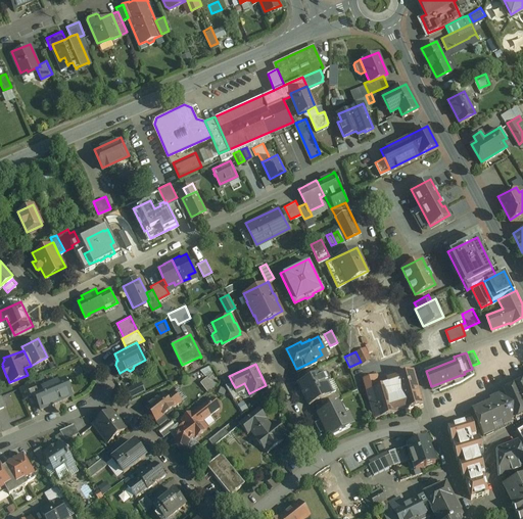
[(413,369),(395,374),(396,375),(405,405),(406,408),(422,403),(413,369)]
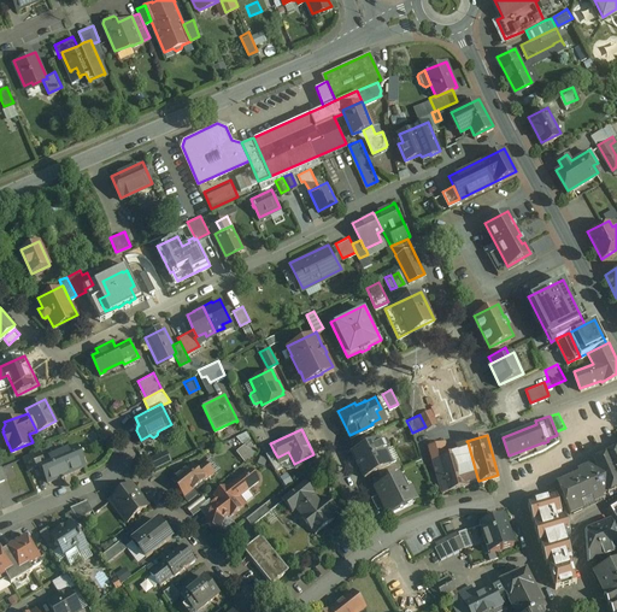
[(48,437),(41,441),(43,447),(52,445),(48,437)]
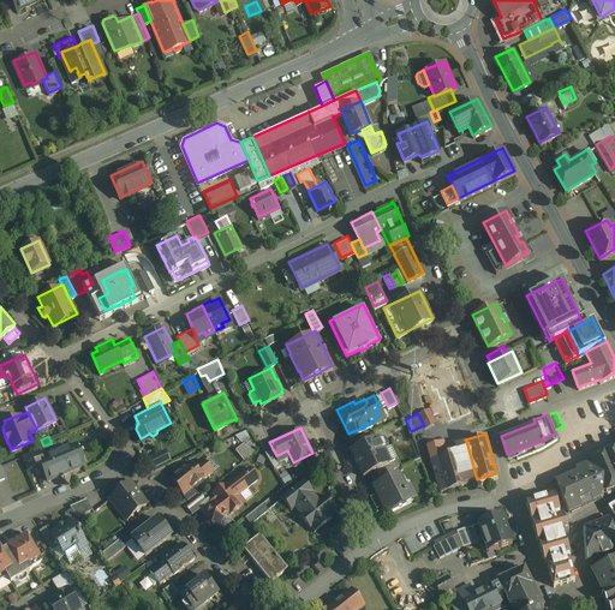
[(382,447),(377,436),(351,449),(363,473),(376,467),(389,461),(388,460),(382,447)]
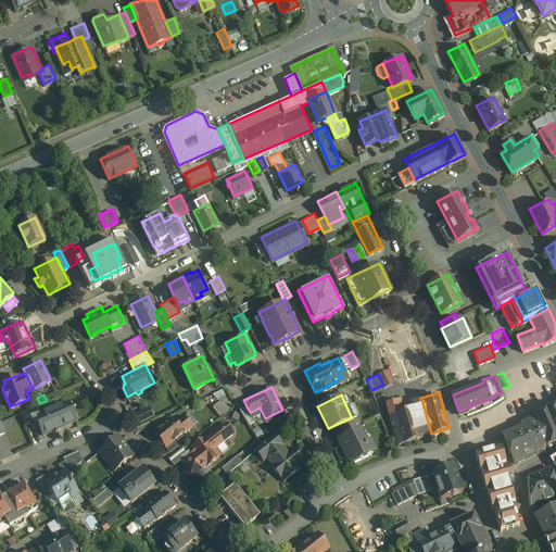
[(388,409),(401,406),(399,398),(386,400),(388,409)]
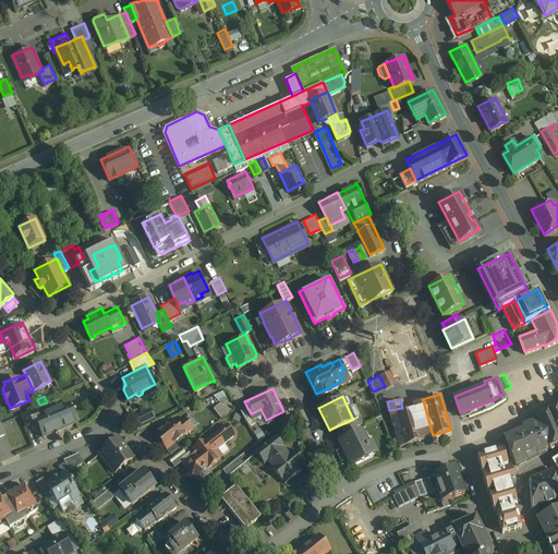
[(423,400),(412,404),(414,407),(391,414),(400,445),(424,437),(423,435),(432,432),(423,400)]
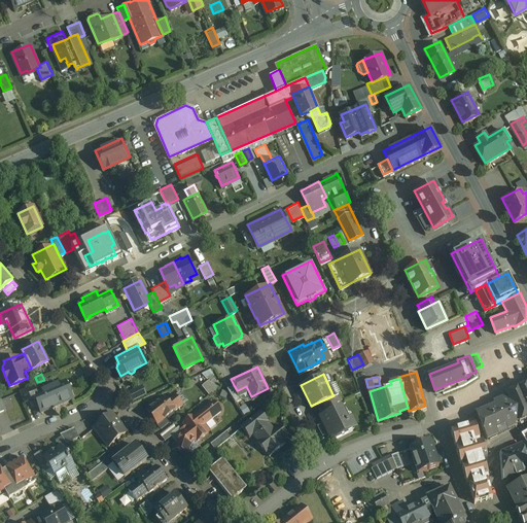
[(49,385),(43,388),(42,386),(35,389),(33,383),(26,386),(30,397),(35,395),(41,410),(72,396),(65,379),(49,385)]
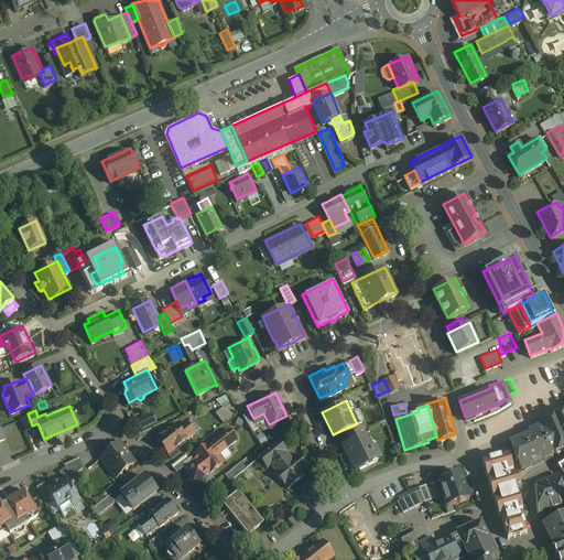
[(364,419),(357,407),(350,410),(356,422),(359,421),(361,420),(364,419)]
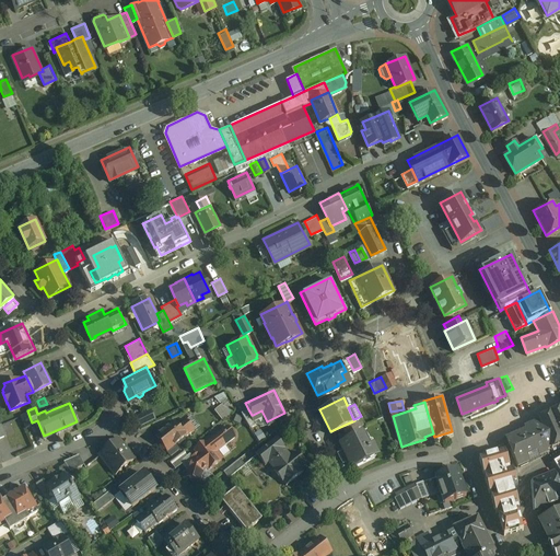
[(545,432),(559,425),(559,406),(549,412),(538,417),(538,418),(545,432)]
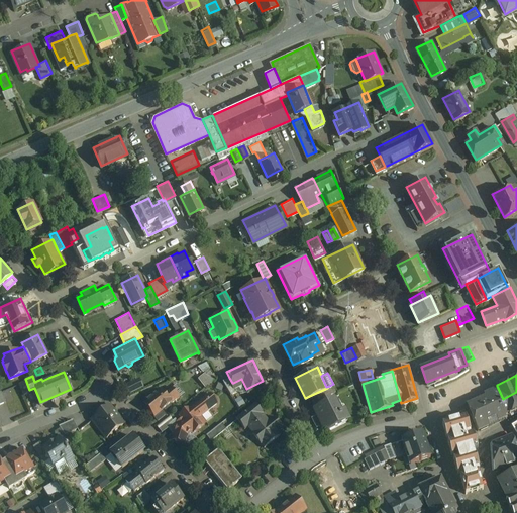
[(139,377),(126,383),(129,391),(142,384),(139,377)]
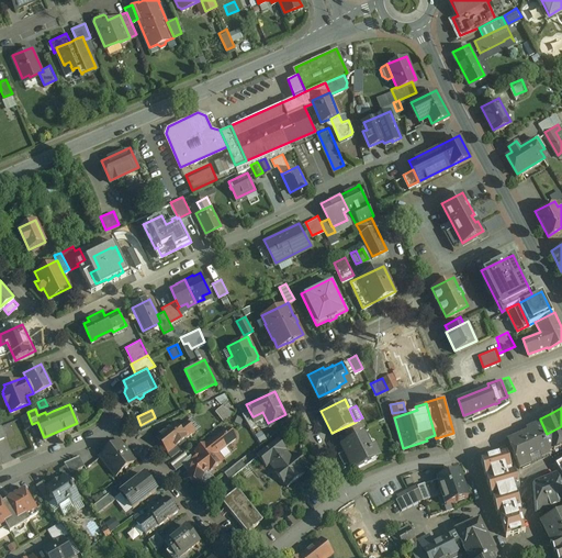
[(475,423),(487,417),(484,410),(472,415),(475,423)]
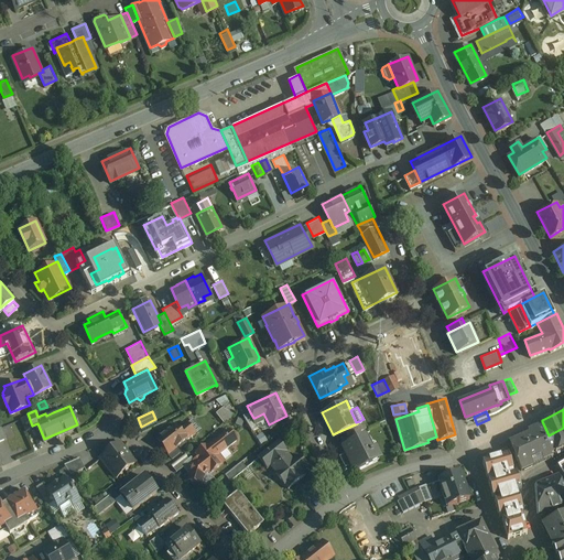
[(250,412),(243,416),(251,429),(258,426),(255,418),(253,418),(250,412)]
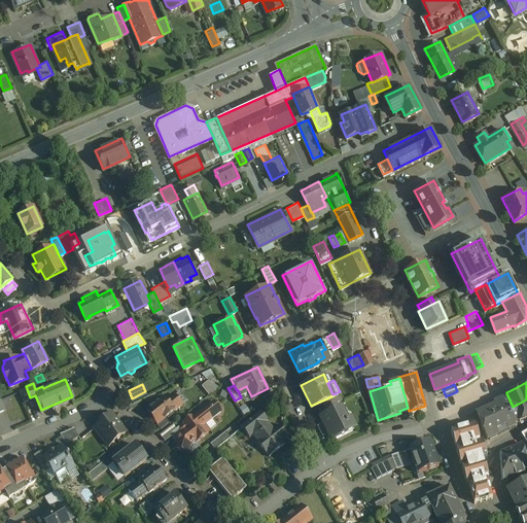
[(26,386),(19,389),(24,401),(30,397),(26,386)]
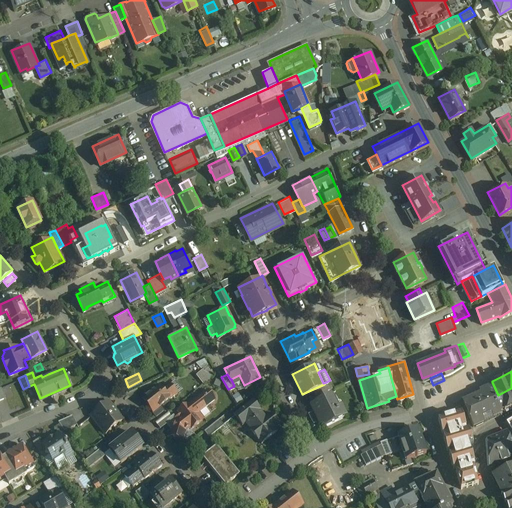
[(178,390),(170,381),(163,387),(170,396),(178,390)]
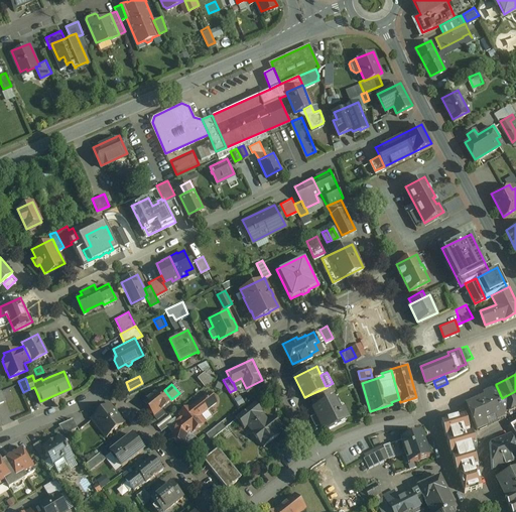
[(327,387),(315,392),(318,397),(323,395),(332,391),(329,385),(326,386),(327,387)]
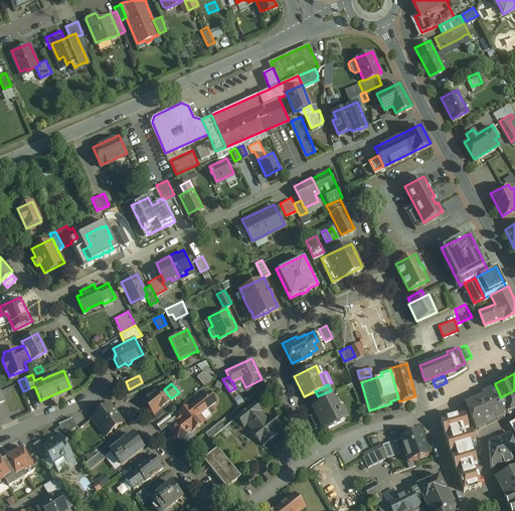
[(483,393),(487,404),(497,398),(501,397),(495,384),(482,390),(483,393)]
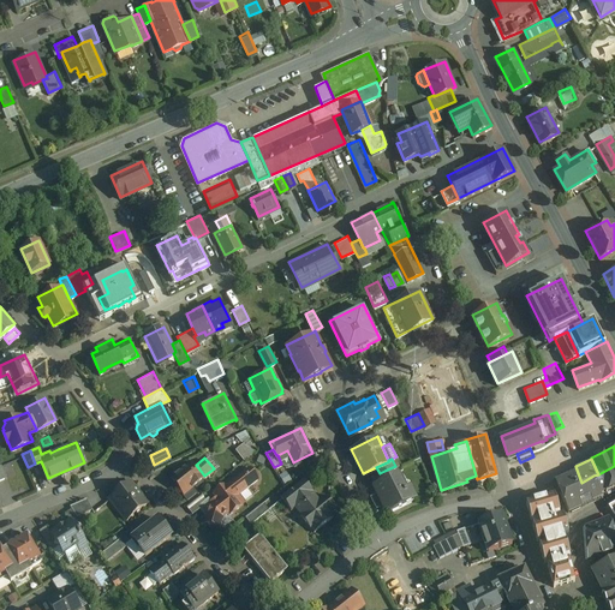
[(191,460),(174,473),(171,476),(187,497),(196,490),(192,485),(204,476),(196,465),(191,460)]
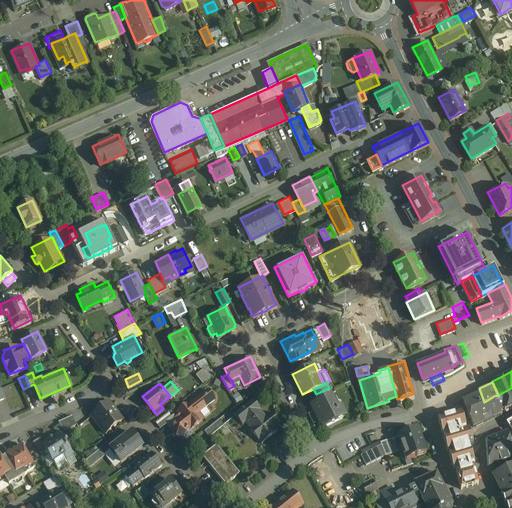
[(180,412),(176,415),(173,412),(167,417),(168,420),(166,421),(172,428),(171,433),(182,436),(185,427),(189,424),(190,426),(204,415),(199,408),(205,404),(214,397),(207,387),(188,402),(187,401),(177,409),(180,412)]
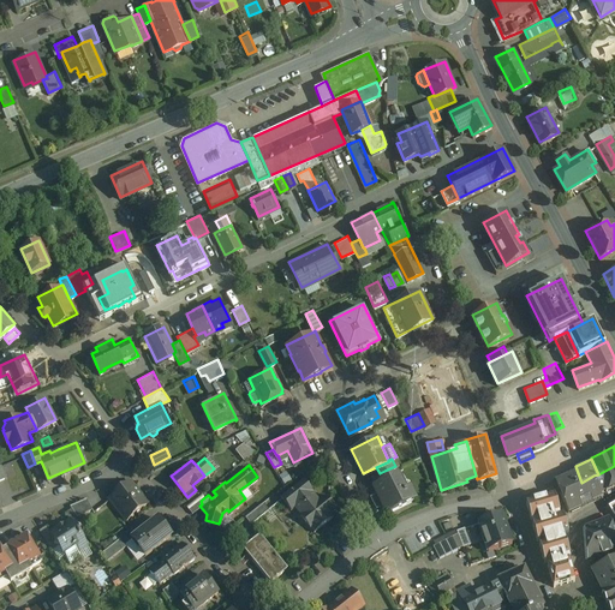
[(614,466),(598,474),(593,476),(599,491),(604,489),(605,491),(614,486),(614,466)]
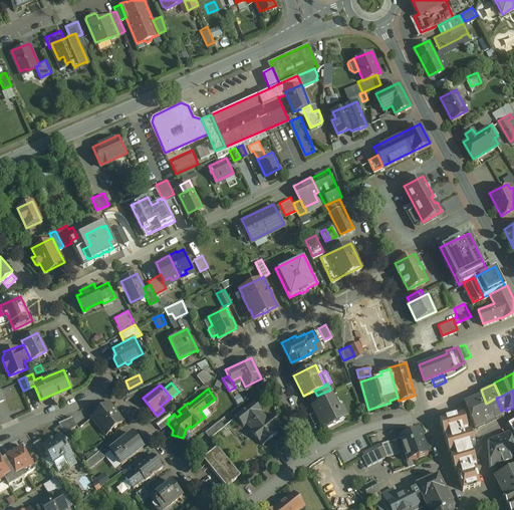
[(486,404),(482,393),(464,401),(470,413),(486,404)]
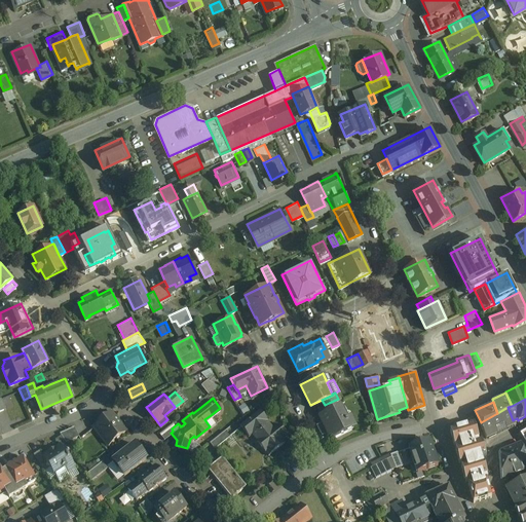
[(325,405),(317,409),(321,415),(332,409),(329,403),(325,405)]
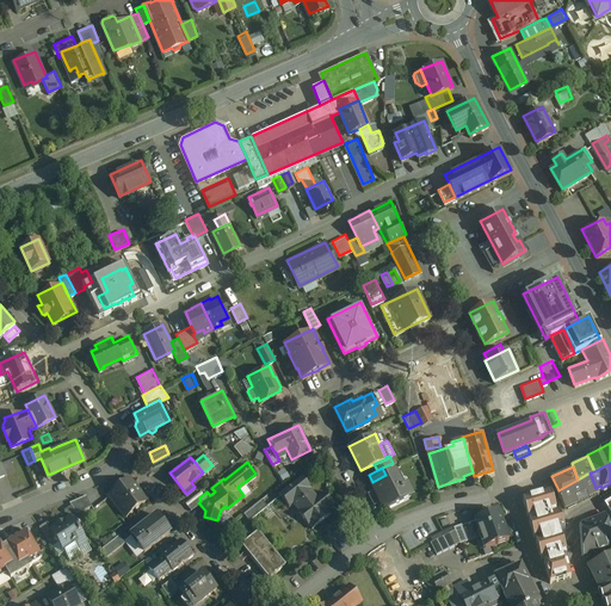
[(372,482),(371,482),(372,483),(380,498),(384,507),(412,493),(407,483),(401,486),(394,470),(386,475),(372,482)]
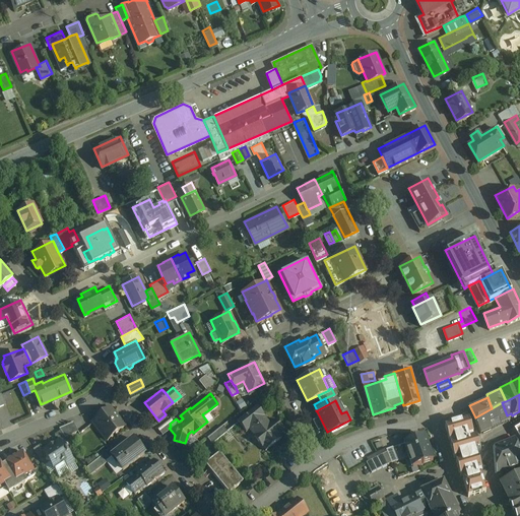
[(492,408),(475,417),(480,431),(491,426),(491,425),(508,417),(507,415),(502,402),(492,408)]
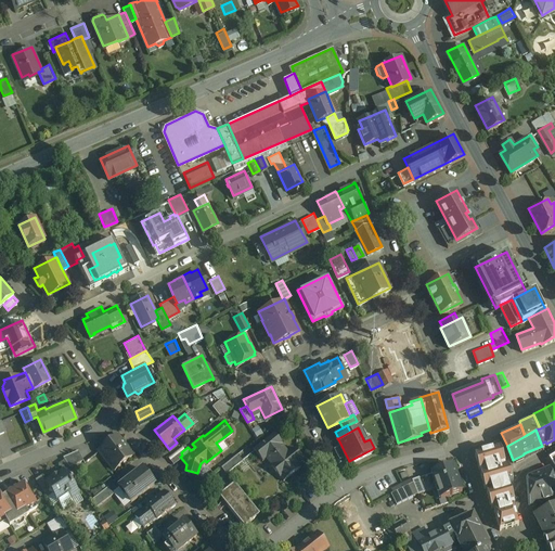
[(288,450),(273,432),(253,448),(262,459),(265,457),(283,479),(300,465),(297,462),(304,457),(294,446),(288,450)]
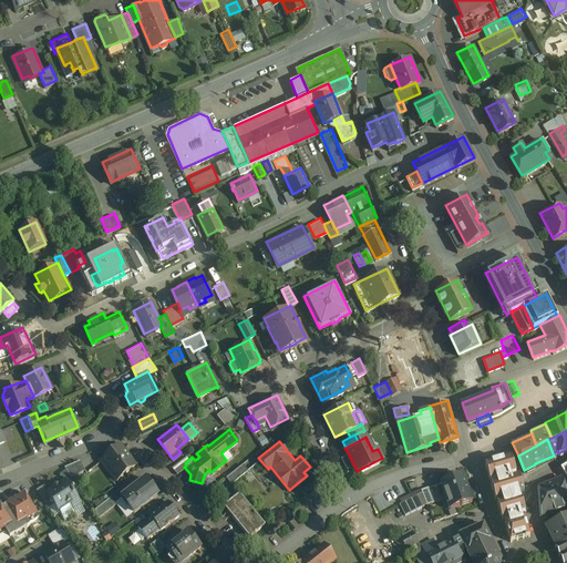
[(122,444),(116,448),(113,448),(101,458),(116,477),(135,462),(122,444)]
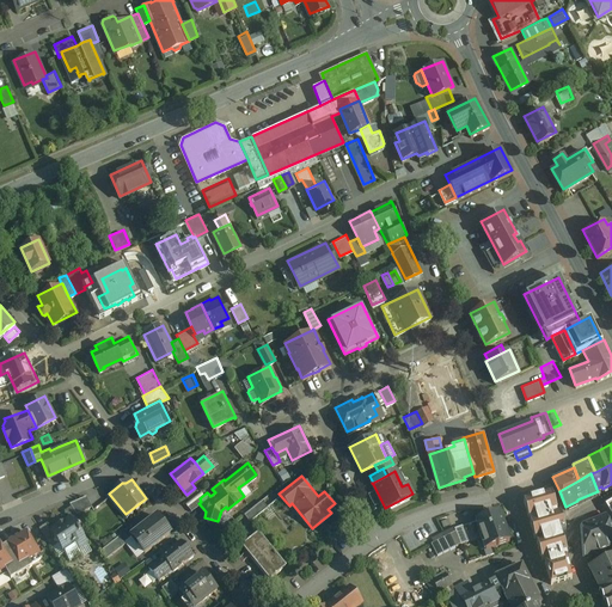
[(245,483),(238,488),(244,496),(251,490),(245,483)]
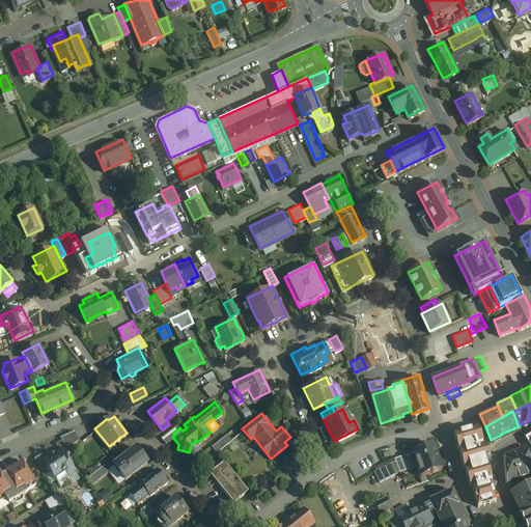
[(477,422),(453,433),(456,444),(482,436),(477,422)]
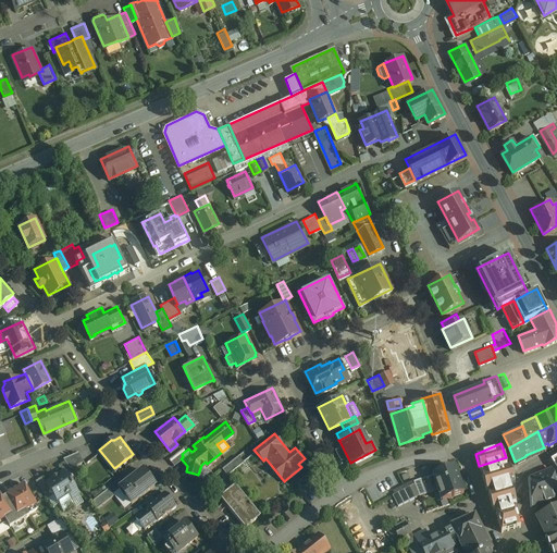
[(78,450),(63,456),(70,466),(84,459),(78,450)]
